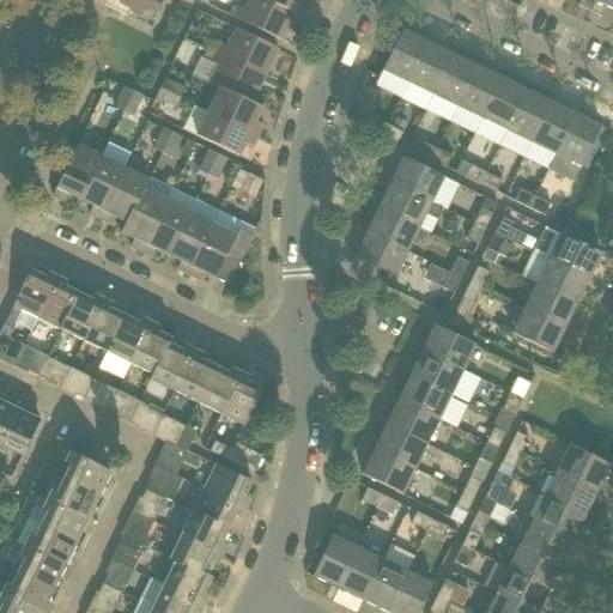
[(146,7),(159,14),(165,0),(134,0),(129,10),(143,16),(146,7)]
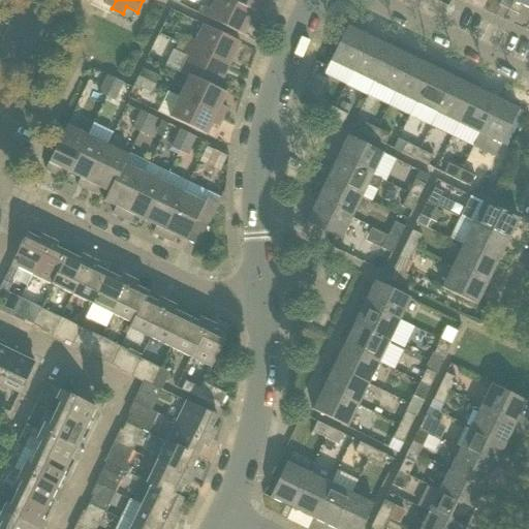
[(200,16),(244,36),(254,16),(222,0),(215,0),(211,9),(206,6),(200,16)]
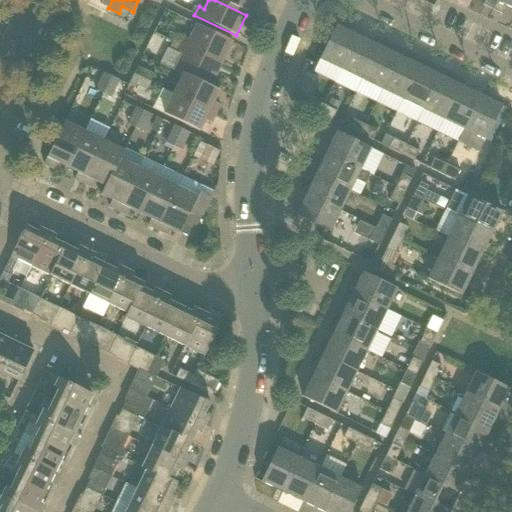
[(260,0),(215,0),(246,15),(252,1),(258,5),(260,0)]
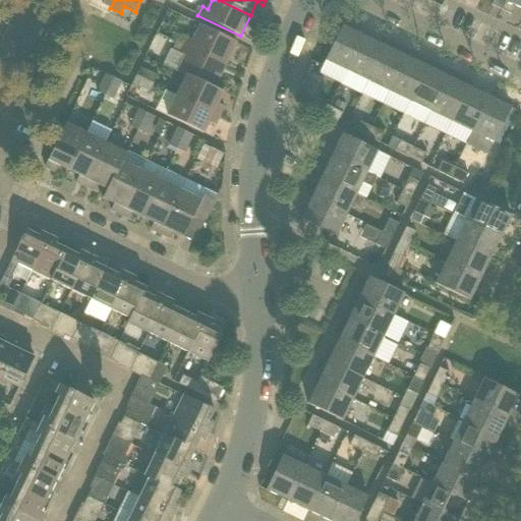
[(502,10),(506,0),(494,0),(491,6),(502,10)]
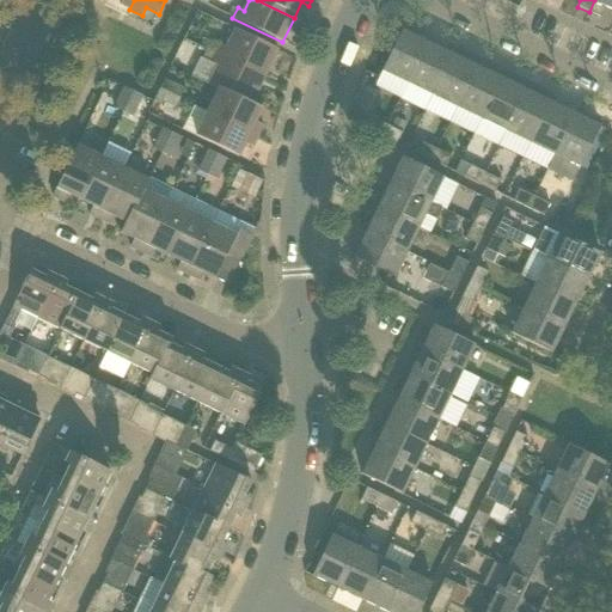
[(611,0),(594,0),(589,12),(601,18),(606,8),(611,11),(611,0)]
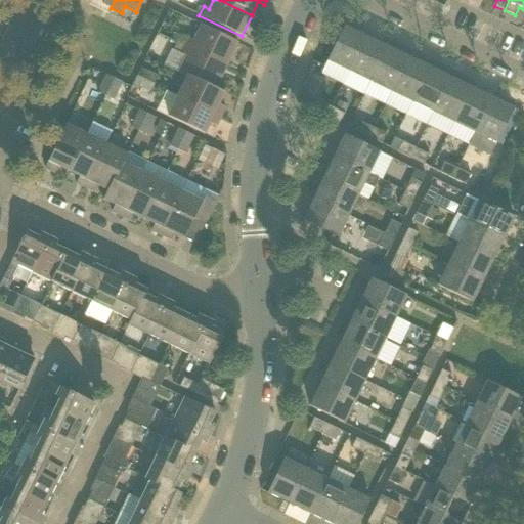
[(226,66),(237,43),(202,25),(193,41),(188,39),(185,45),(226,66)]
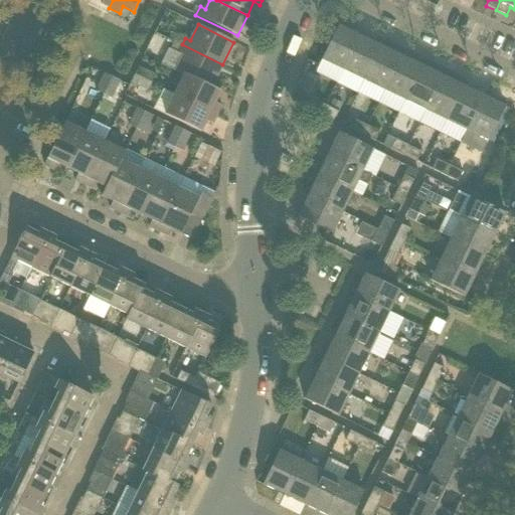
[(338,26),(322,60),(343,70),(359,36),(338,26)]
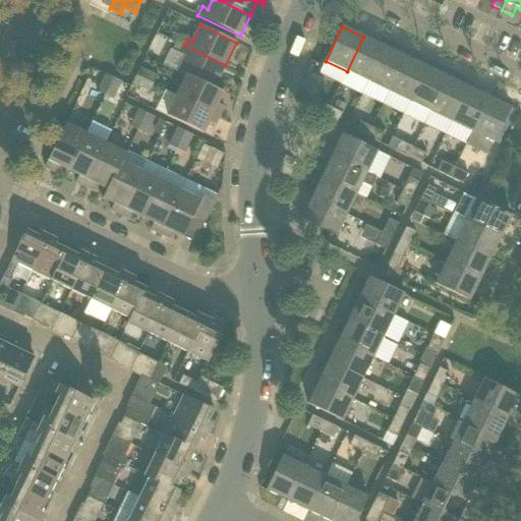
[(347,71),(367,81),(385,47),(363,37),(347,71)]
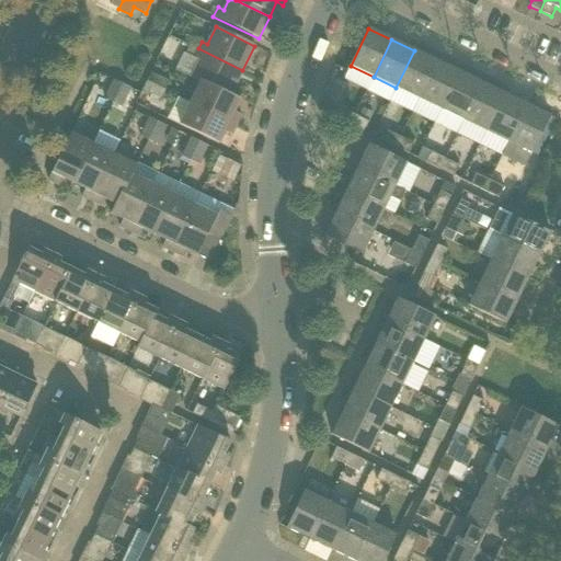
[(230,95),(242,70),(198,48),(194,57),(199,60),(191,78),(201,83),(202,82),(230,96),(230,95)]
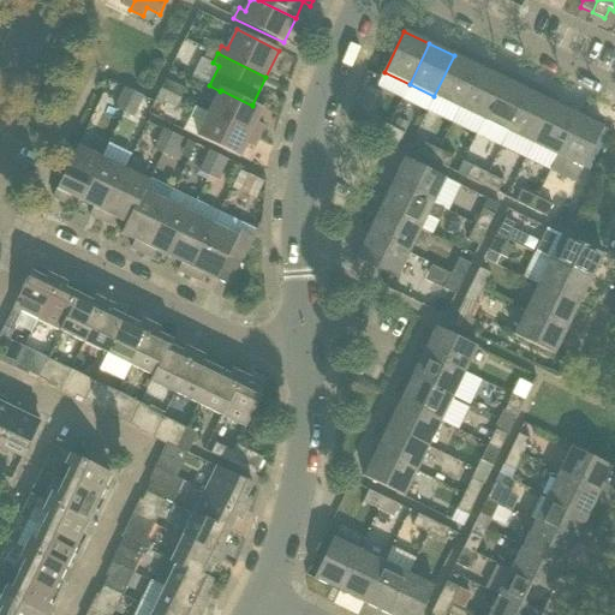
[(454,55),(434,96),(459,108),(478,67),(454,55)]
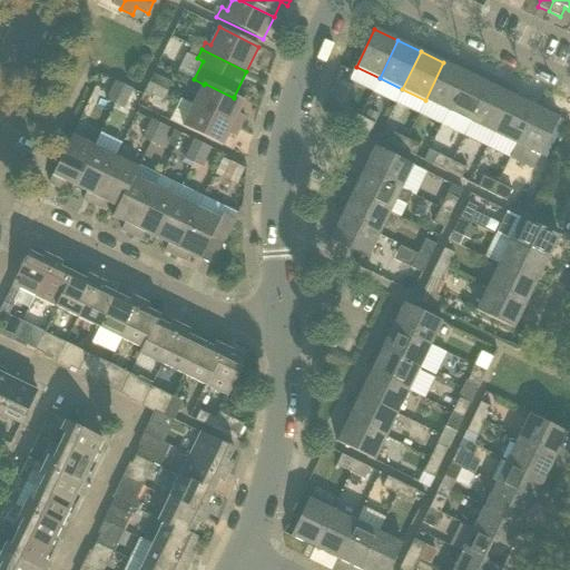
[(425,100),(448,111),(467,74),(443,62),(425,100)]
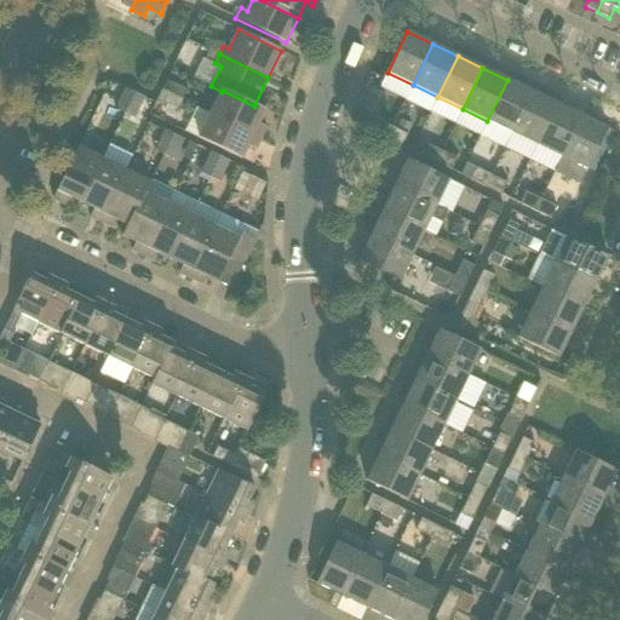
[(507,80),(487,121),(512,133),(532,92),(507,80)]
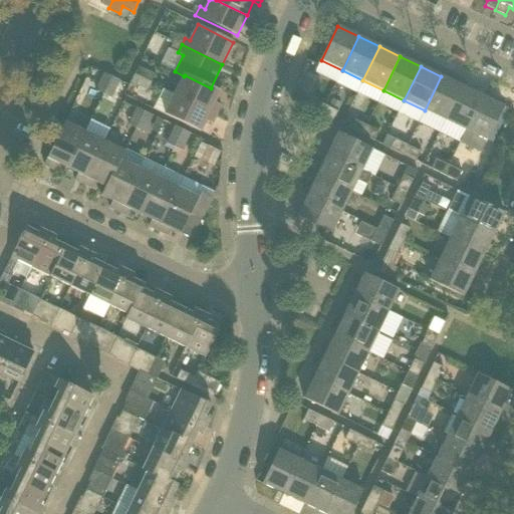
[(138,67),(135,75),(152,83),(156,75),(138,67)]
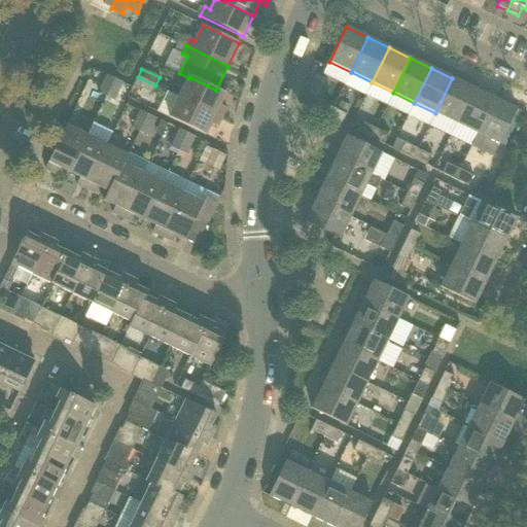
[(114,79),(107,75),(97,93),(105,97),(114,79)]
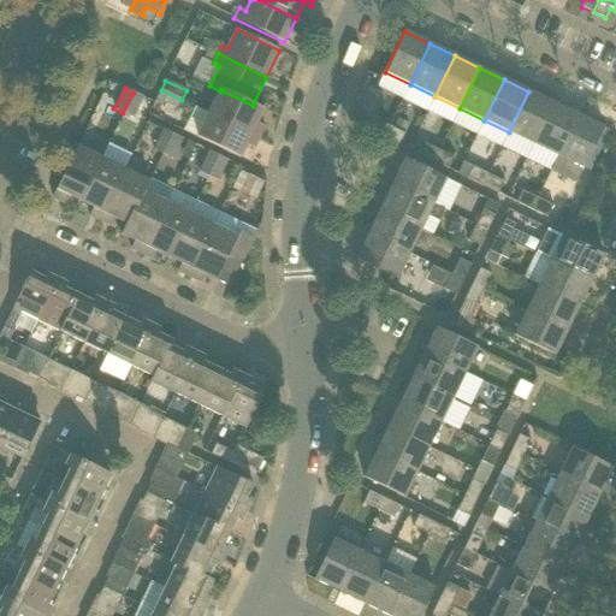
[(182,100),(161,90),(157,100),(177,110),(182,100)]
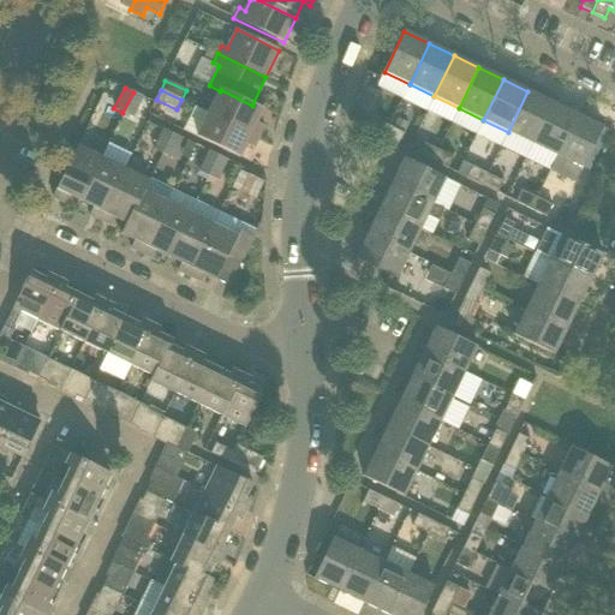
[(209,113),(260,137),(264,126),(257,123),(263,109),(252,105),(252,106),(221,90),(220,91),(209,113)]
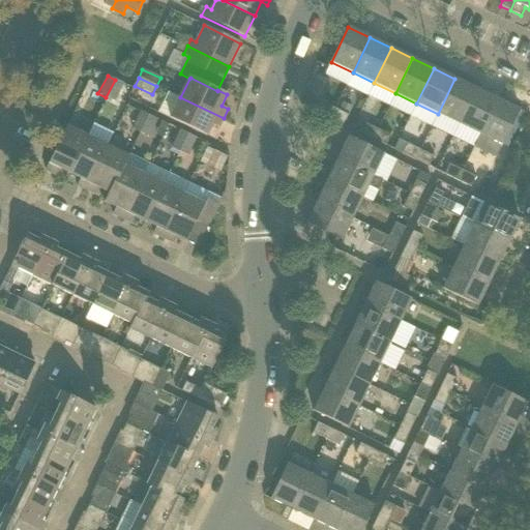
[(438,114),(459,124),(476,89),(454,79),(438,114)]
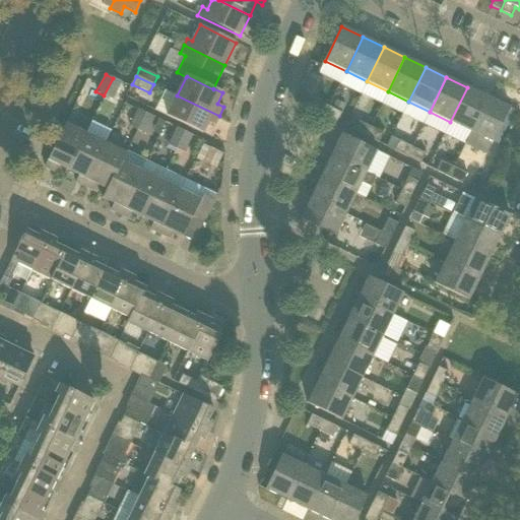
[(111,100),(121,82),(113,78),(104,95),(111,100)]
